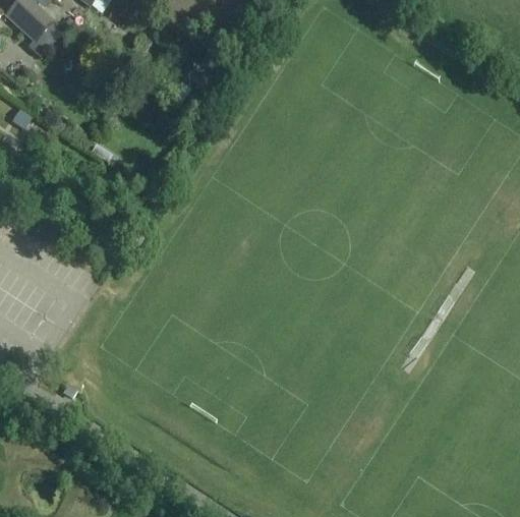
[(20,0),(5,16),(36,44),(55,21),(31,0),(20,0)]
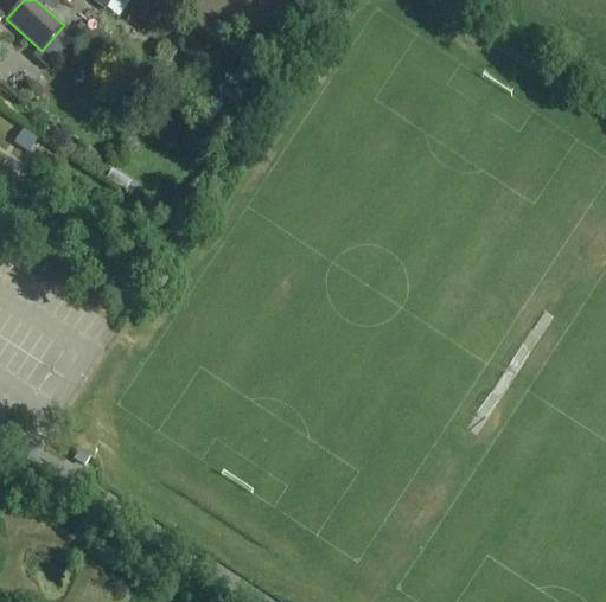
[(267,46),(257,61),(267,66),(276,52),(267,46)]
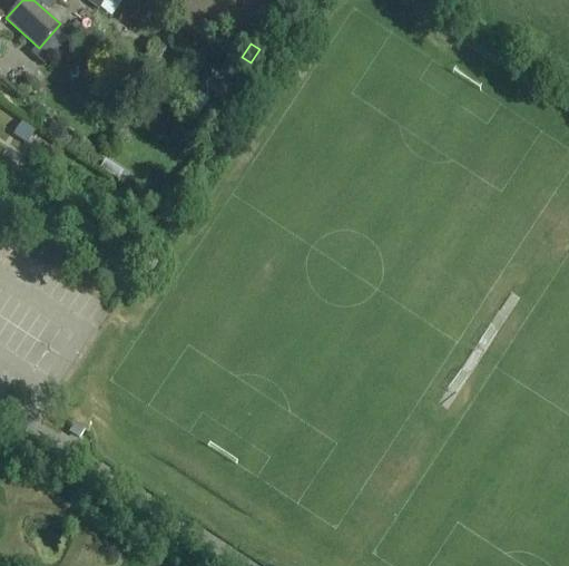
[(218,115),(227,104),(221,98),(211,109),(218,115)]
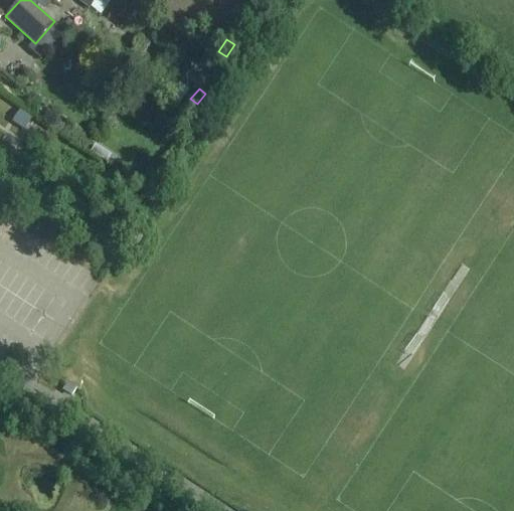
[(24,128),(32,117),(21,109),(13,121),(24,128)]
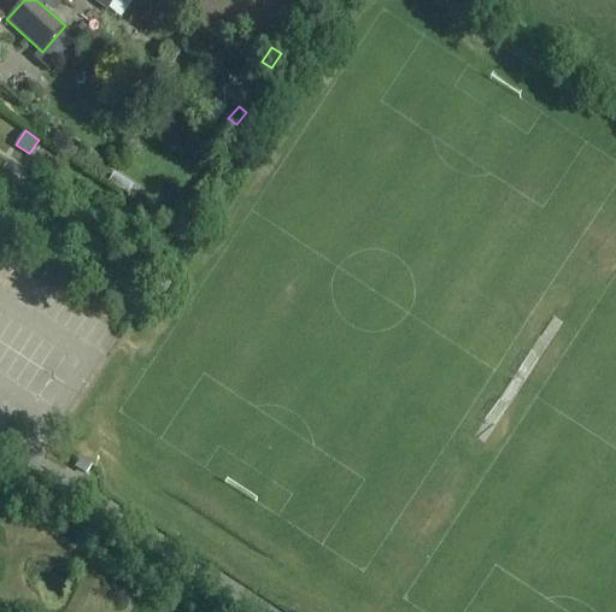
[(193,157),(207,168),(217,154),(204,143),(193,157)]
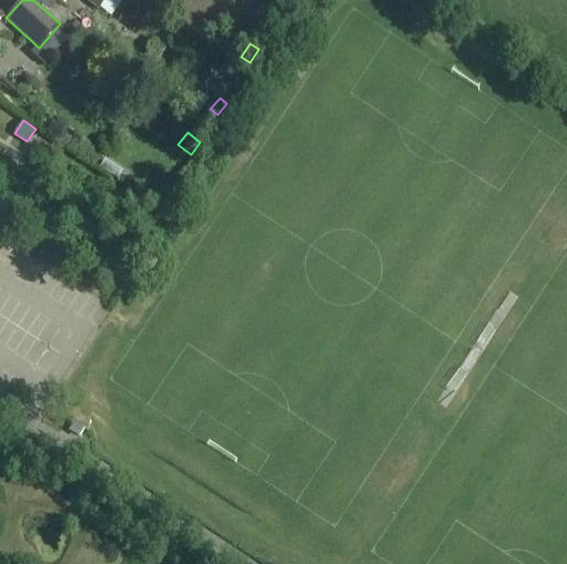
[(71,427),(81,434),(85,426),(76,420),(71,427)]
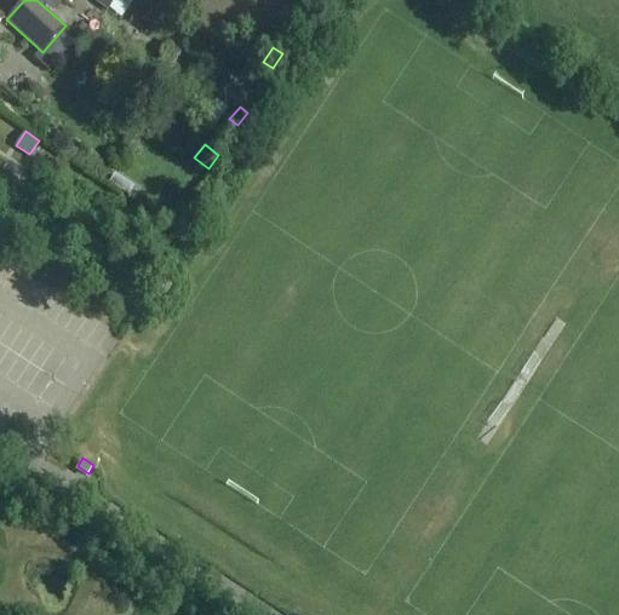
All buildings are outlined.
